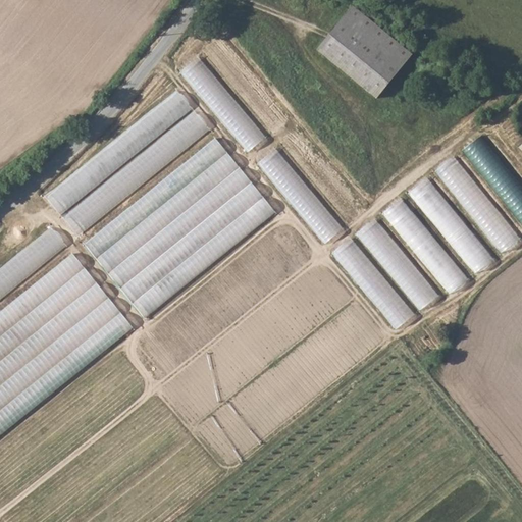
[(353,6),(317,50),(377,98),(412,55),(353,6)]
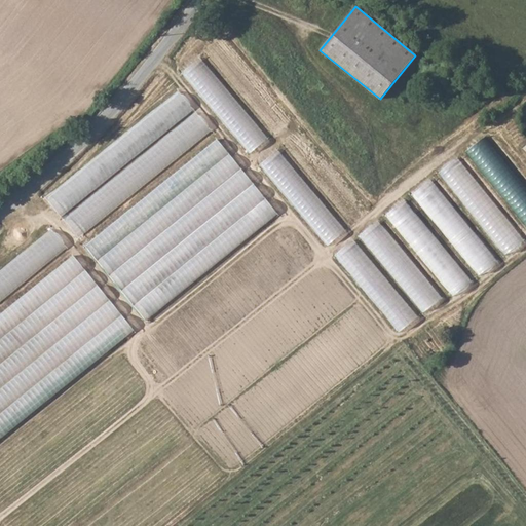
[(225,69),(238,55),(222,39),(209,52),(225,69)]
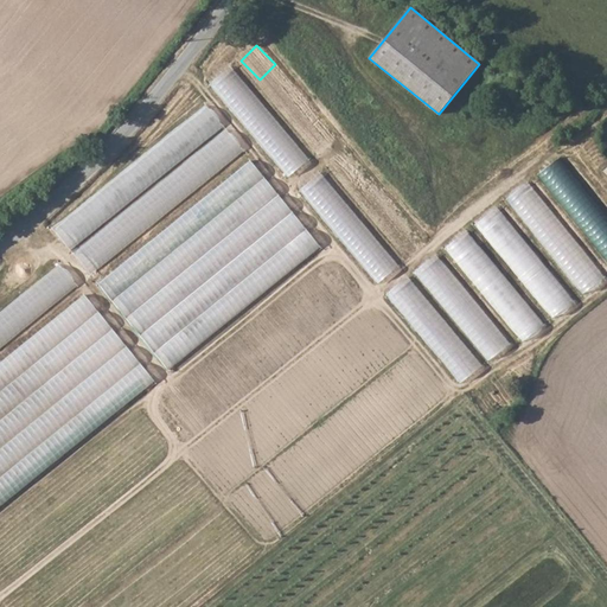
[(70,248),(225,127),(208,104),(52,225),(70,248)]
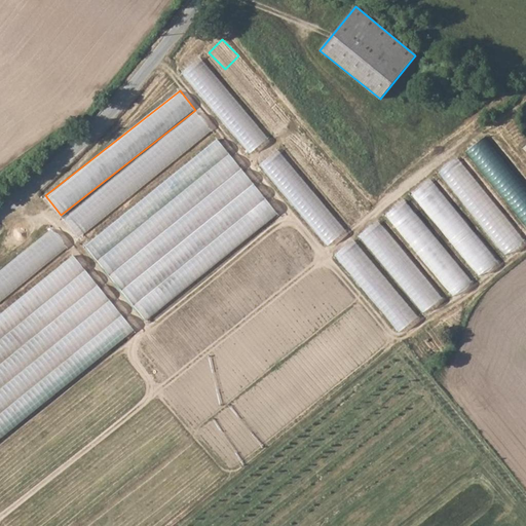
[(213,105),(252,152),(268,138),(235,99),(227,106),(219,96),(221,95),(219,91),(213,96),(218,102),(213,105)]
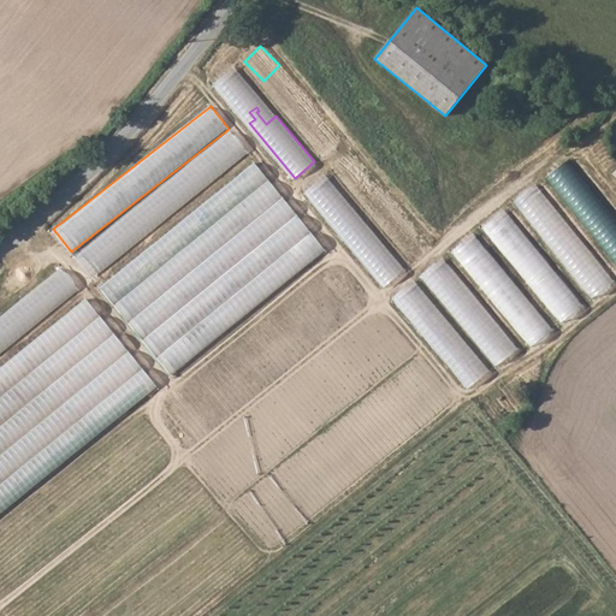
[(231,131),(75,255),(93,277),(248,153),(231,131)]
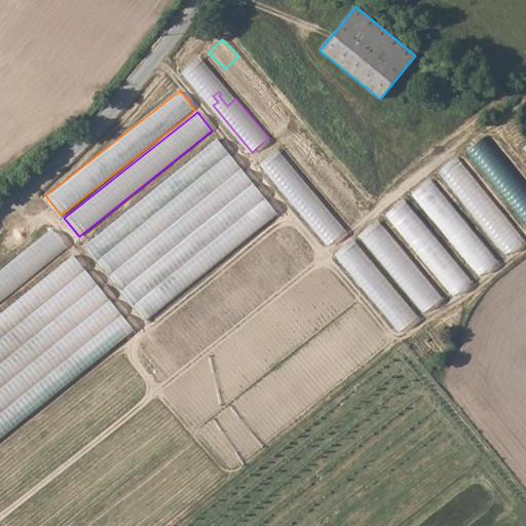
[(85,245),(146,320),(279,214),(219,139),(85,245)]
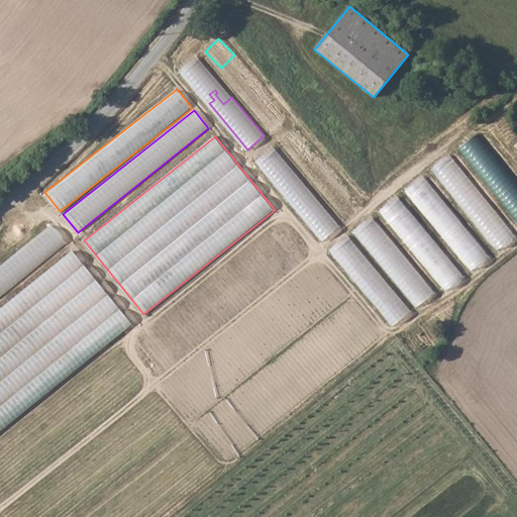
[(397,196),(381,209),(403,237),(409,232),(410,234),(416,236),(422,244),(429,246),(428,251),(438,264),(449,268),(447,276),(442,274),(440,281),(452,285),(455,277),(464,280),(436,243),(432,242),(424,232),(426,232),(397,196)]
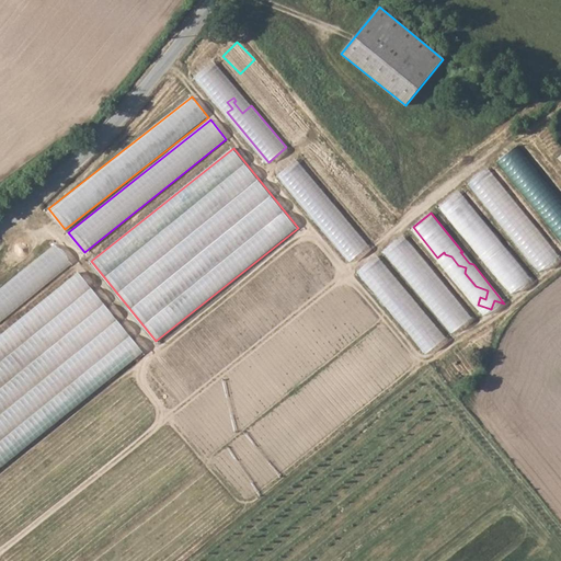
[(403,272),(422,256),(403,235),(385,250),(403,272)]
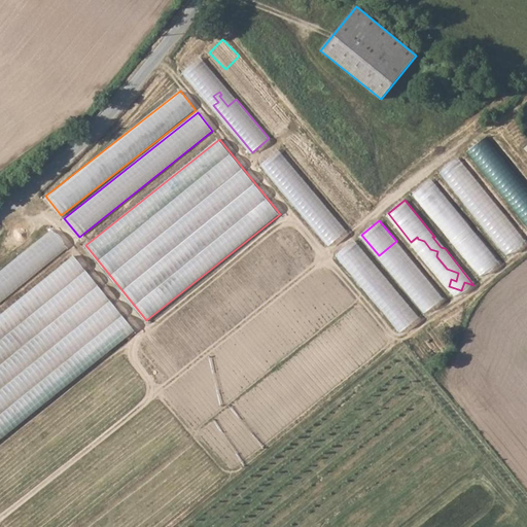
[(352,273),(369,266),(357,241),(341,249),(352,273)]
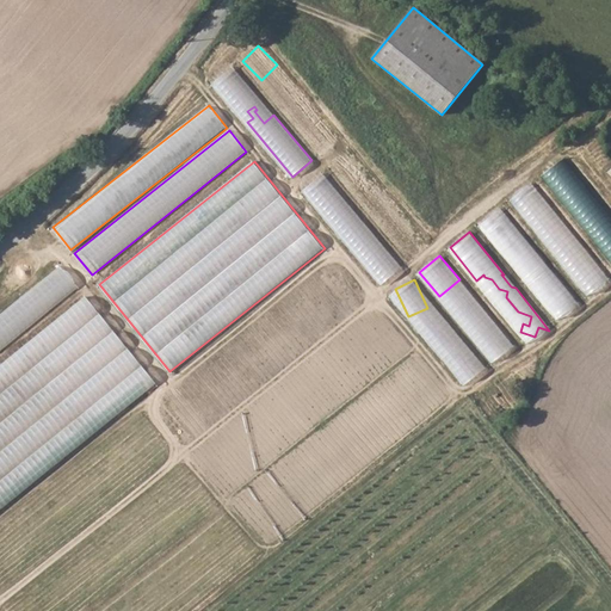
[(557,319),(576,303),(561,284),(551,292),(556,300),(548,307),(557,319)]
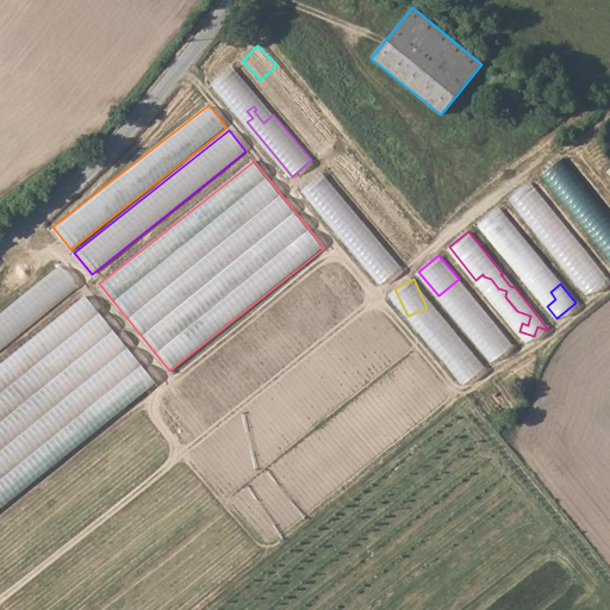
[(50,300),(70,292),(68,285),(54,291),(55,293),(48,297),(50,300)]
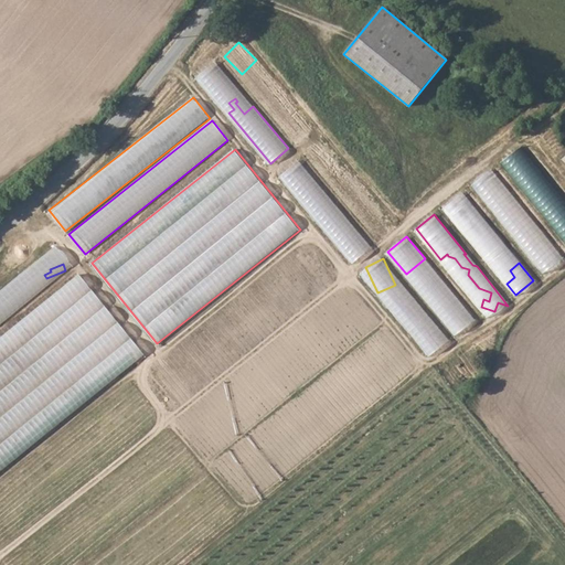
[(50,301),(0,340),(0,471),(33,445),(32,443),(14,432),(20,423),(0,429),(0,388),(12,380),(0,384),(0,362),(85,295),(96,309),(91,311),(81,319),(99,311),(89,328),(98,324),(108,350),(85,388),(77,392),(81,395),(75,405),(88,400),(145,354),(81,275),(60,292),(63,302),(56,306),(50,301)]
